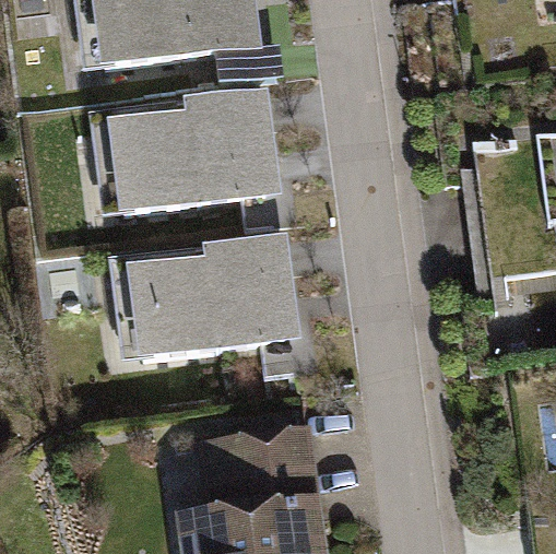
[(91,0),(98,67),(214,51),(253,48),(247,0),(91,0)]
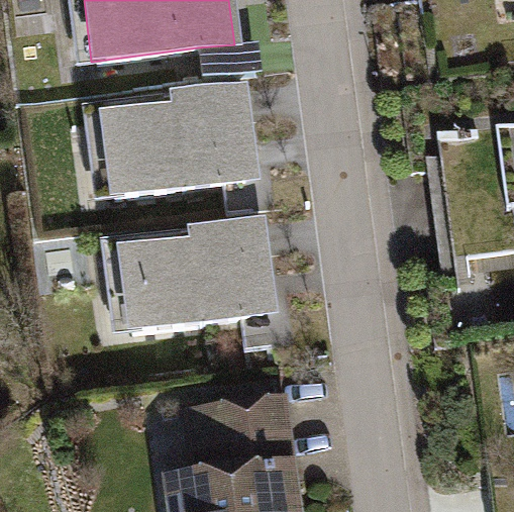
[(234,44),(198,47),(201,77),(259,70),(255,41),(234,44)]
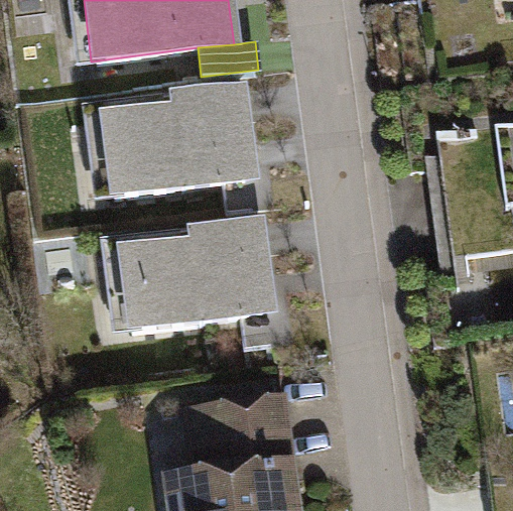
[(169,101),(98,110),(108,195),(251,177),(243,111),(247,110),(244,80),(168,89),(169,101)]
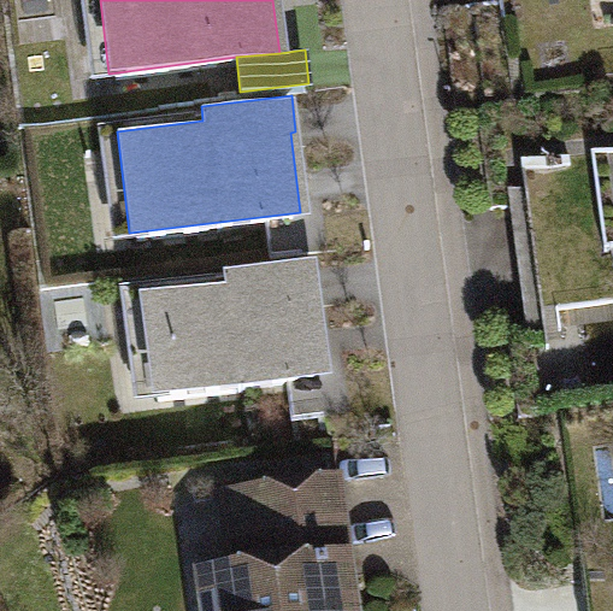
[(612,160),(525,172),(546,319),(612,310),(612,160)]
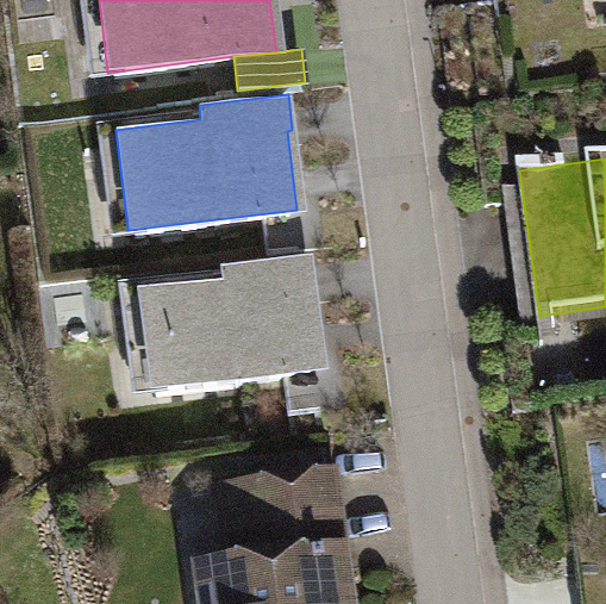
[(222,278),(137,288),(149,388),(318,368),(307,290),(313,288),(308,253),(220,263),(222,278)]
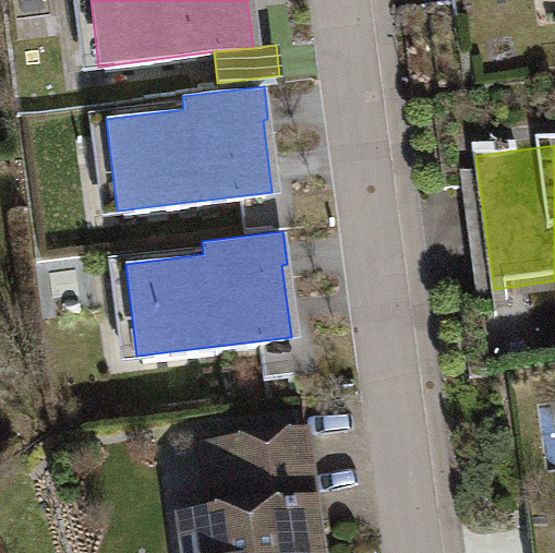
[(327,552),(313,443),(196,457),(206,536),(184,538),(185,552),(327,552)]
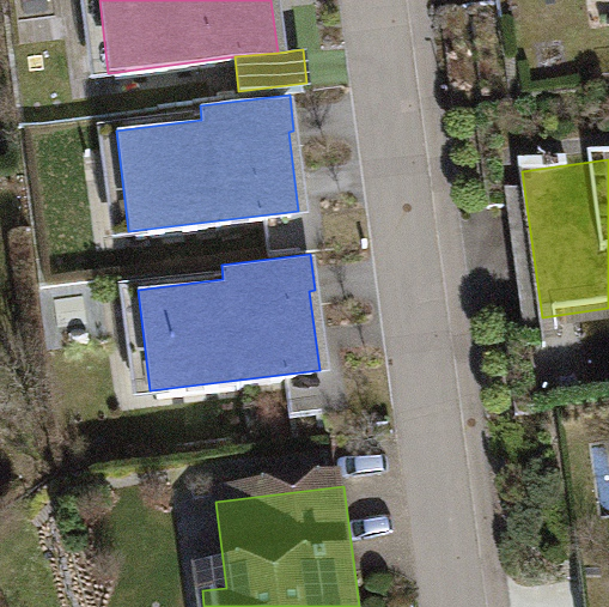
All buildings are outlined.
